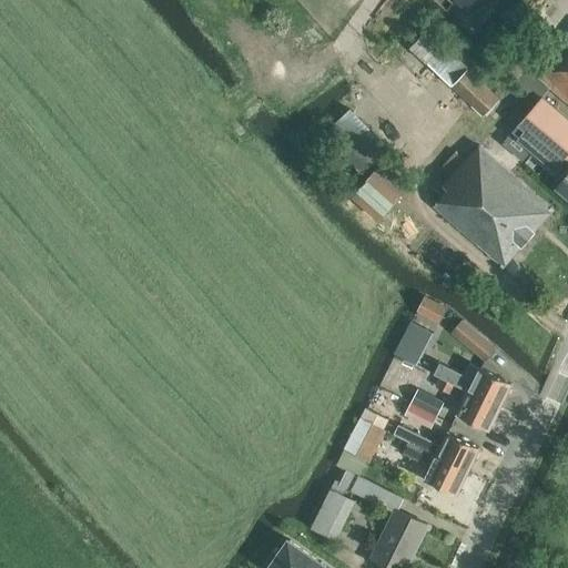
[(413,48),(483,115),(498,99),(429,31),(413,48)]
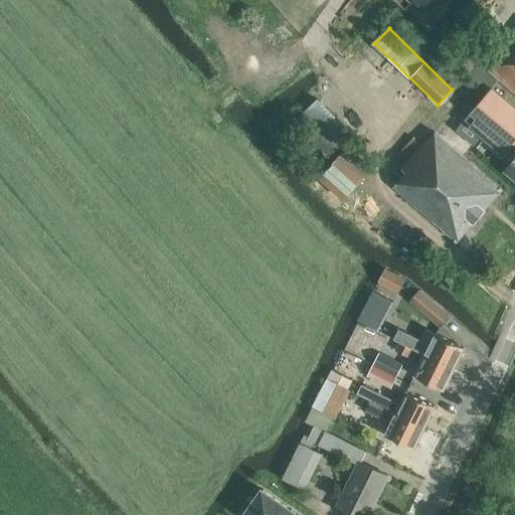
[(514,36),(488,68),(514,92),(514,36)]
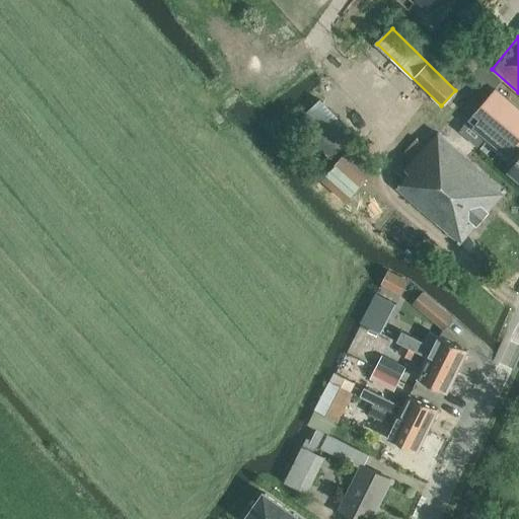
[(468,120),(513,158),(518,151),(518,107),(495,88),(468,120)]
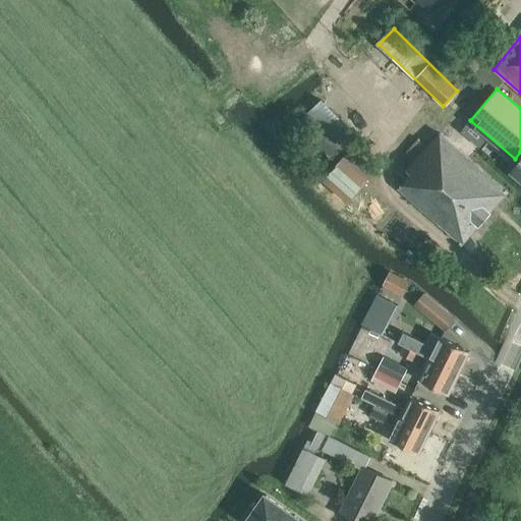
[(297,123),(331,159),(355,136),(322,100),(297,123)]
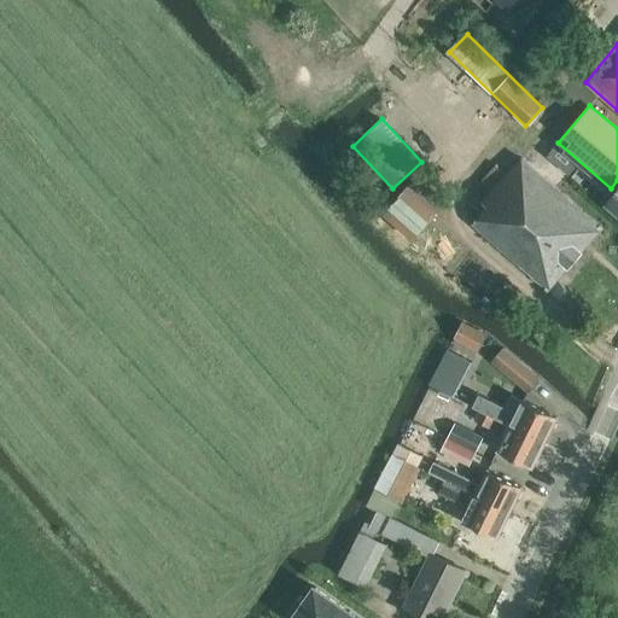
[(473,223),(549,289),(602,228),(555,187),(565,175),(534,147),(523,159),(522,158),(507,174),(499,167),(487,182),(494,190),(483,203),(487,207),(473,223)]
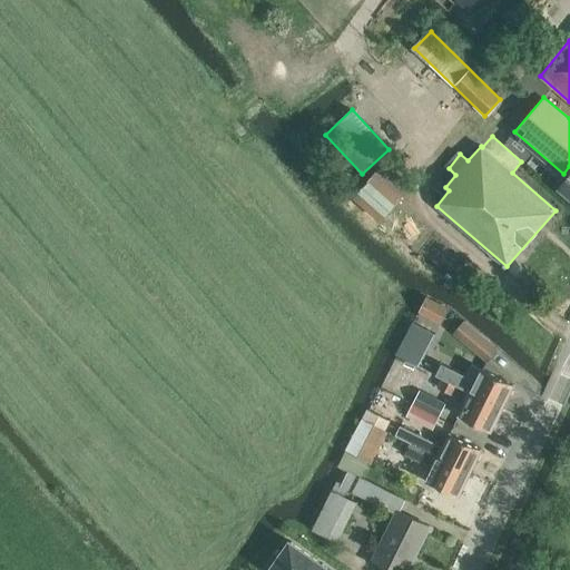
[(354,196),(381,219),(410,185),(384,161),(354,196)]
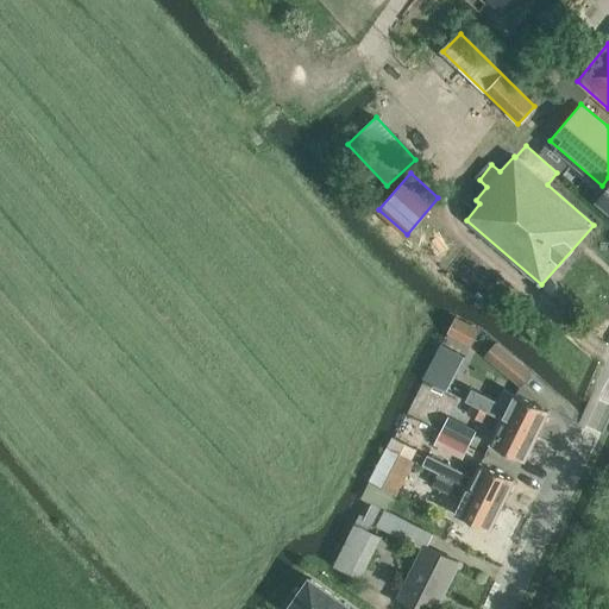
[(608,187),(598,200),(608,209),(608,187)]
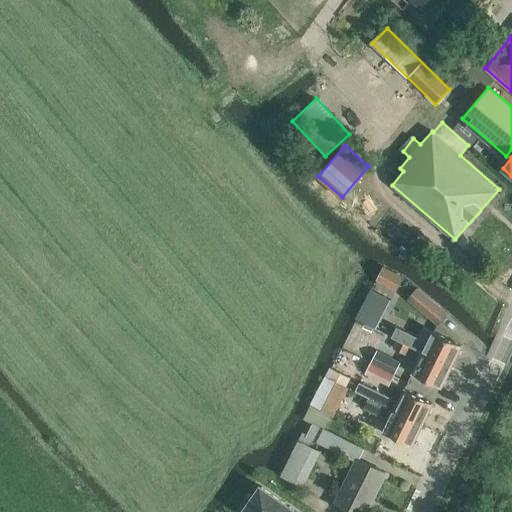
[(377,279),(396,290),(401,281),(403,277),(383,267),(377,279)]
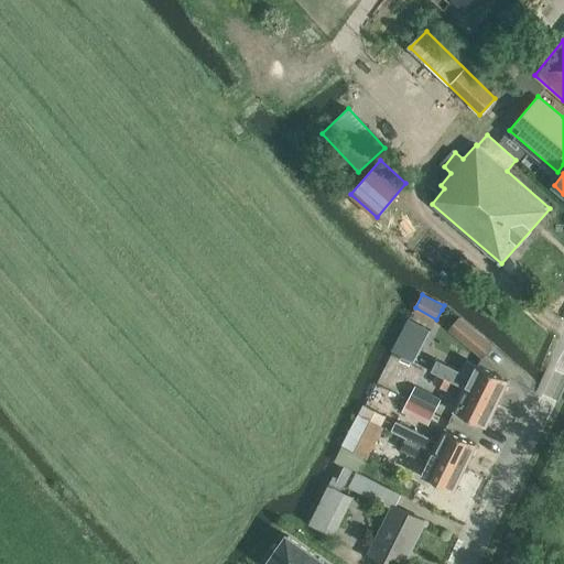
[(483,357),(492,346),(470,327),(459,317),(457,318),(453,324),(454,333),(483,357)]
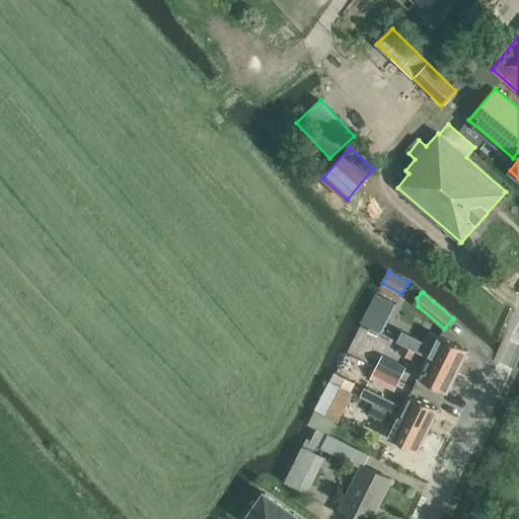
[(396,342),(402,345),(457,372),(468,351),(429,330),(424,342),(401,330),(396,342)]
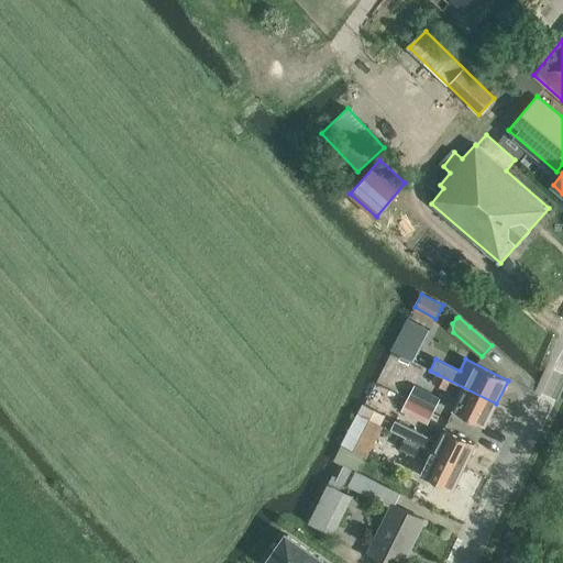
[(496,404),(437,374),(432,383),(460,396),(453,410),(485,427),(496,404)]
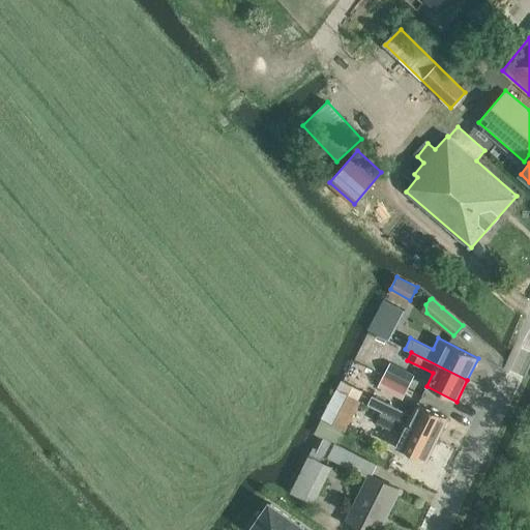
[(412,375),(389,363),(384,376),(406,386),(412,375)]
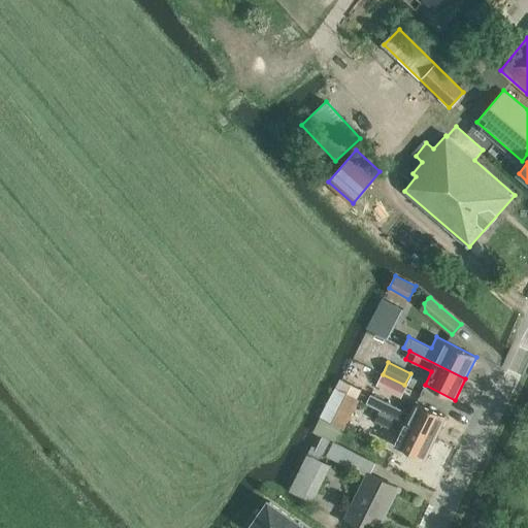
[(382,374),(376,386),(399,397),(404,386),(382,374)]
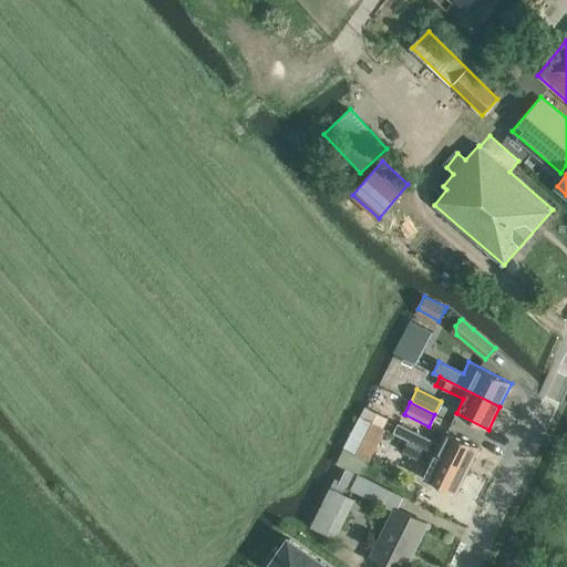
[(410,441),(409,441),(468,471),(480,447),(449,432),(442,445),(399,424),(394,434),(410,441)]
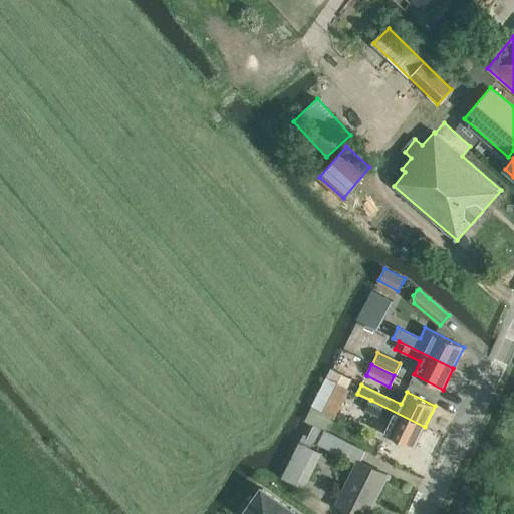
[(331,399),(322,394),(314,407),(329,415),(334,404),(331,399)]
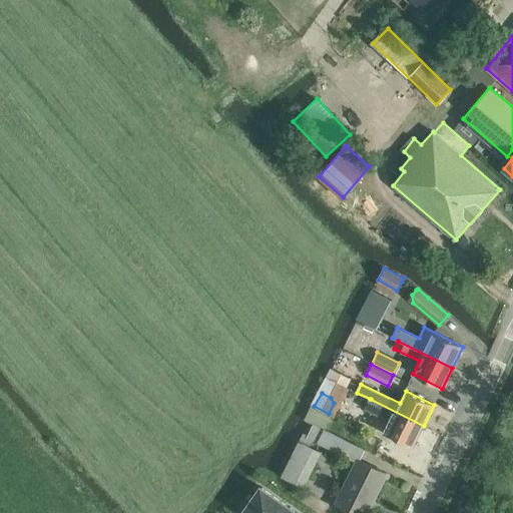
[(424,426),(370,399),(365,410),(390,422),(385,433),(413,447),(424,426)]
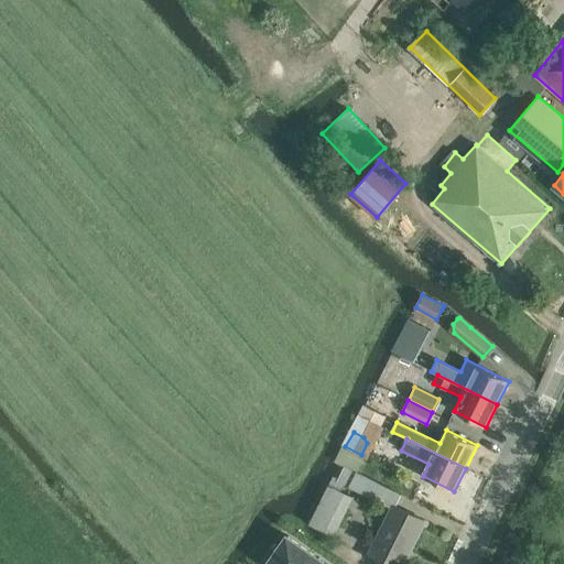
[(366,458),(344,447),(335,462),(345,467),(359,474),(366,458)]
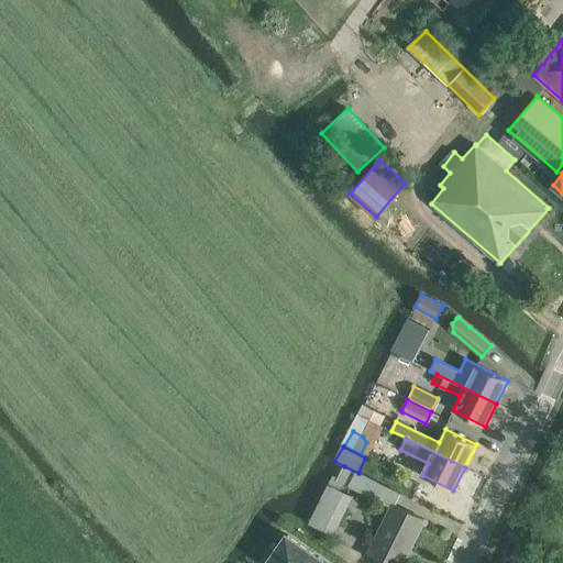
[(359,473),(344,466),(338,477),(345,481),(394,505),(399,494),(359,473)]
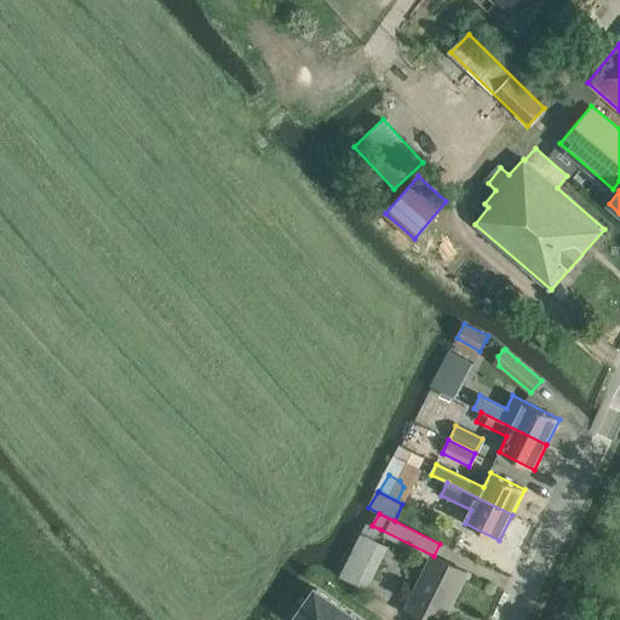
[(340,577),(369,591),(390,546),(375,539),(380,529),(372,526),(367,523),(340,577)]
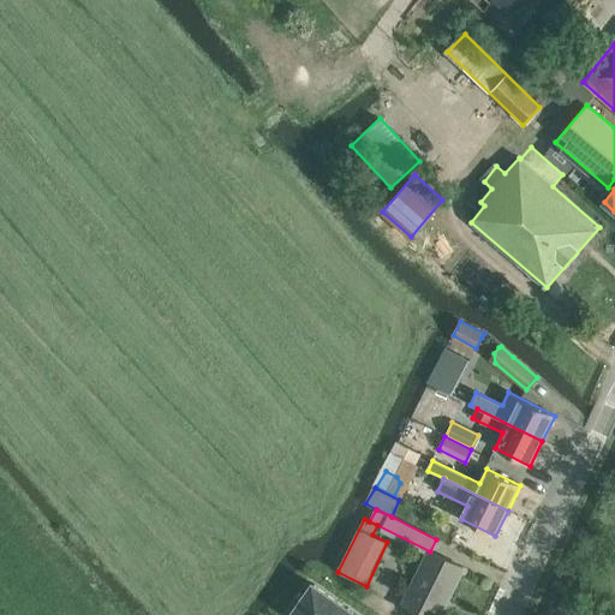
[(430,551),(401,608),(416,614),(439,614),(463,568),(430,551)]
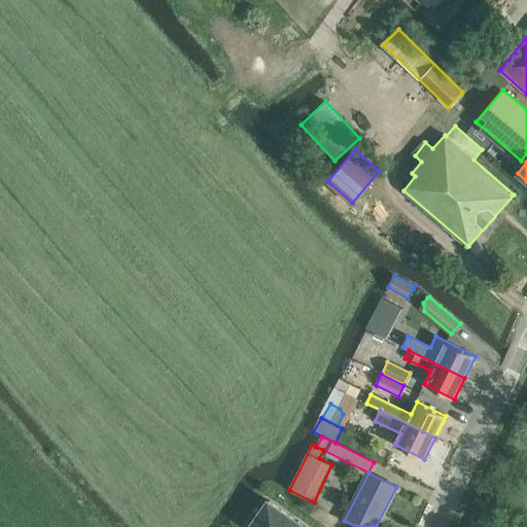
[(252,524),(252,525),(250,526),(251,526),(307,526),(272,502),(272,501),(269,500),(268,502),(252,524)]
